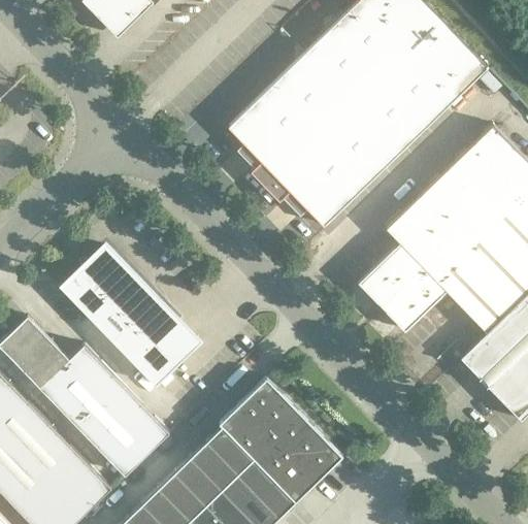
[(149,0),(86,0),(117,31),(147,1),(149,0)]
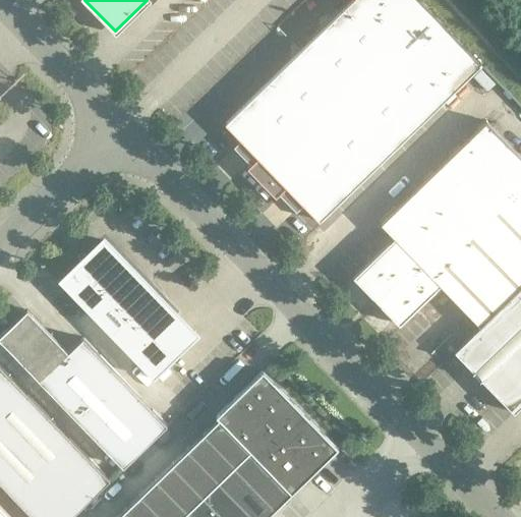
[(355,0),(225,126),(319,224),(480,68),(414,0),(355,0)]
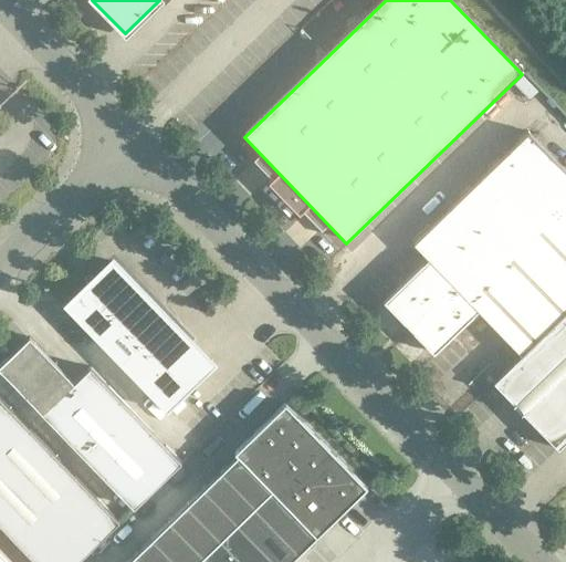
[(152,94),(167,79),(158,71),(143,85),(152,94)]
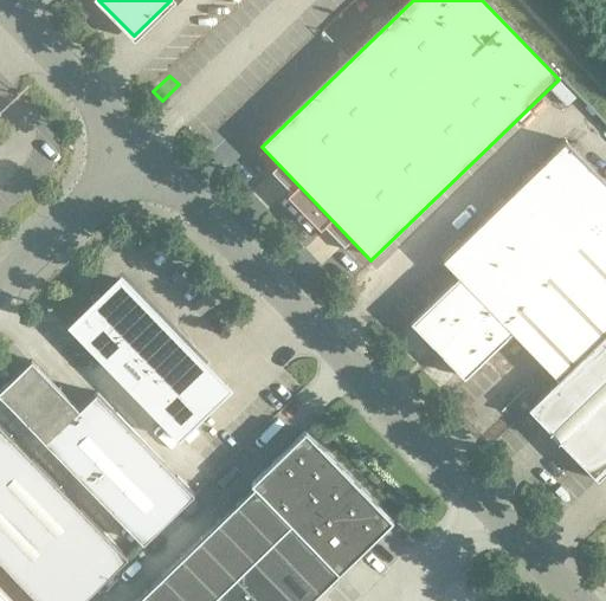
[(558,383),(605,336),(605,187),(565,144),(442,264),(458,280),(411,327),(464,381),(511,335),(558,383)]
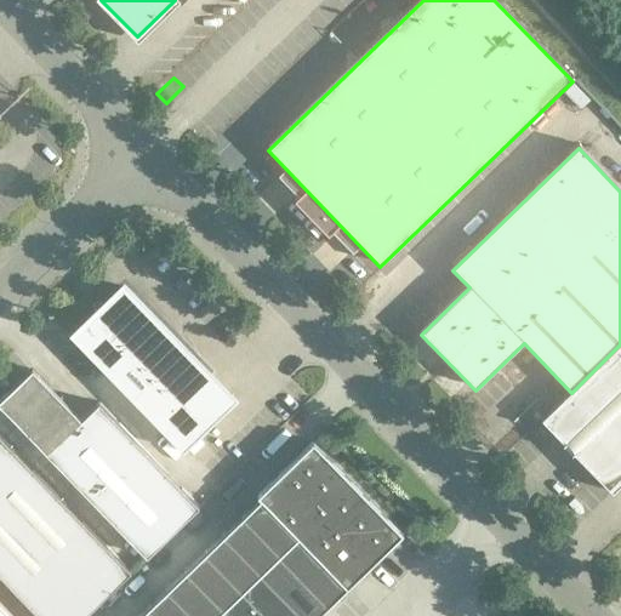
[(123,292),(103,312),(101,308),(93,314),(97,318),(72,342),(180,452),(205,427),(184,406),(210,381),(194,369),(197,366),(181,354),(182,352),(166,341),(167,337),(152,328),(153,323),(137,315),(140,307),(125,303),(125,292),(123,292)]
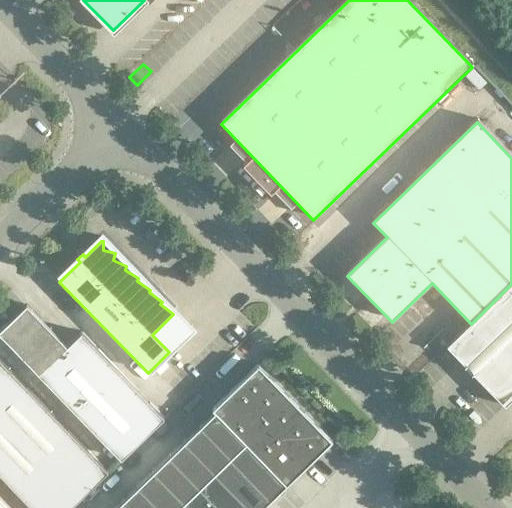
[(511,284),(471,324),(447,347),(446,349),(504,409),(506,407),(503,405),(511,395),(511,284)]
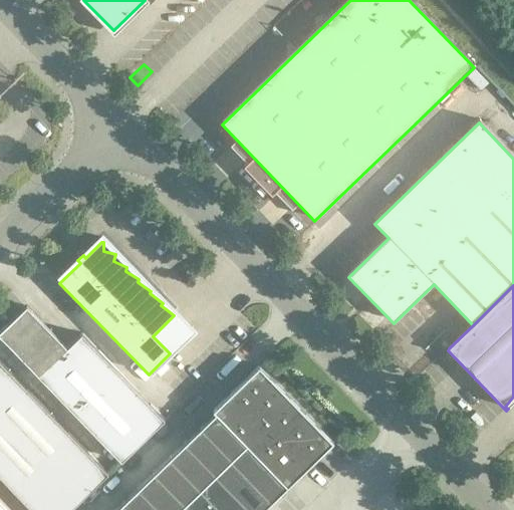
[(0,339),(120,465),(165,423),(81,336),(66,350),(26,309),(0,333),(0,339)]
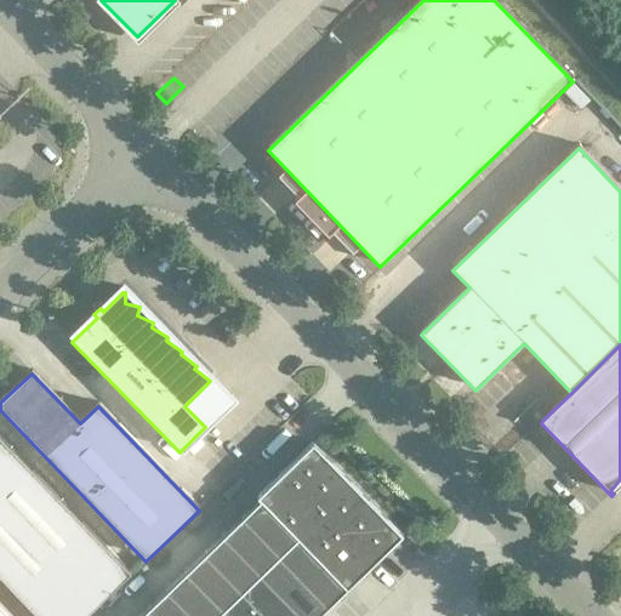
[(0,581),(33,615),(89,615),(131,576),(0,440),(0,581)]
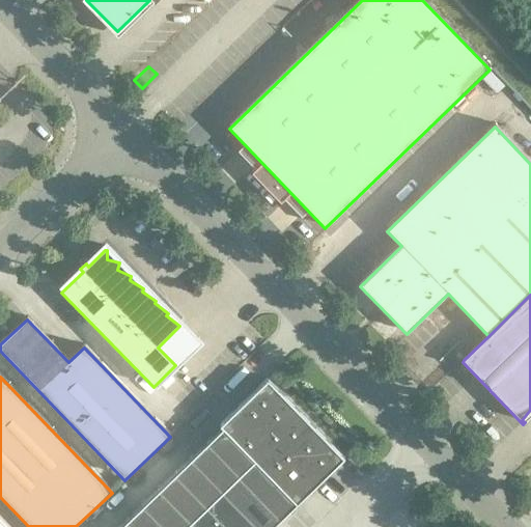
[(220,426),(254,463),(297,506),(343,460),(267,381),(220,426)]
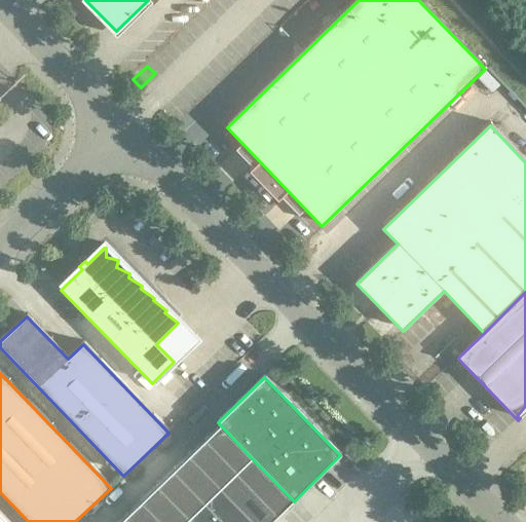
[(236,473),(252,458),(218,422),(217,423),(220,426),(204,441),(236,473)]
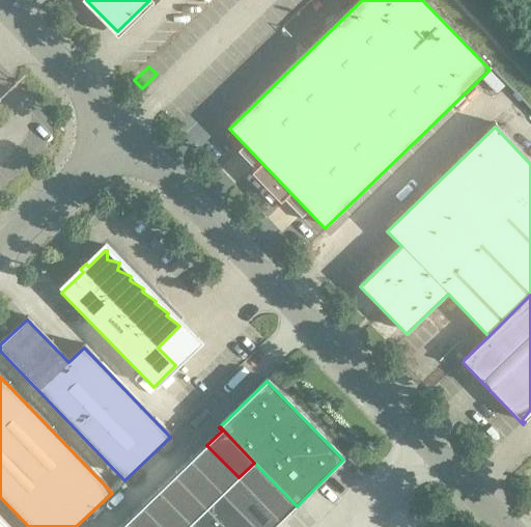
[(222,494),(239,477),(206,445),(191,461),(222,494)]
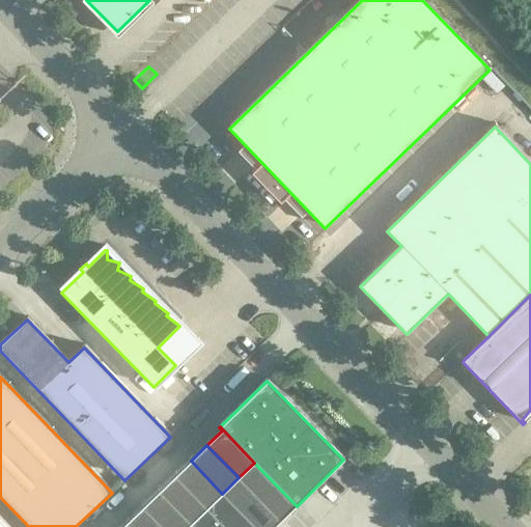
[(174,476),(206,508),(222,494),(191,461),(174,476)]
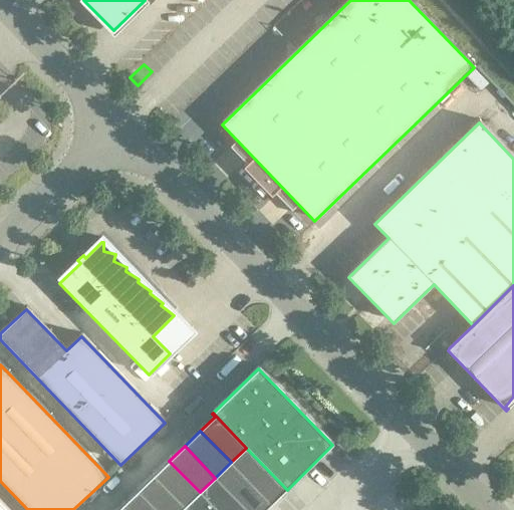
[(215,478),(246,509),(266,509),(287,490),(246,448),(231,462),(215,478)]
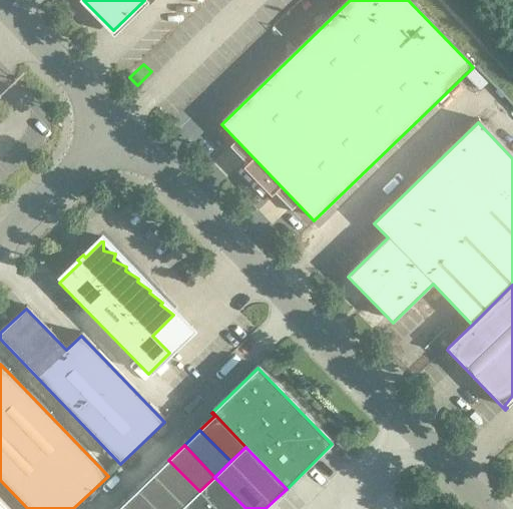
[(153,475),(183,506),(199,491),(168,460),(153,475)]
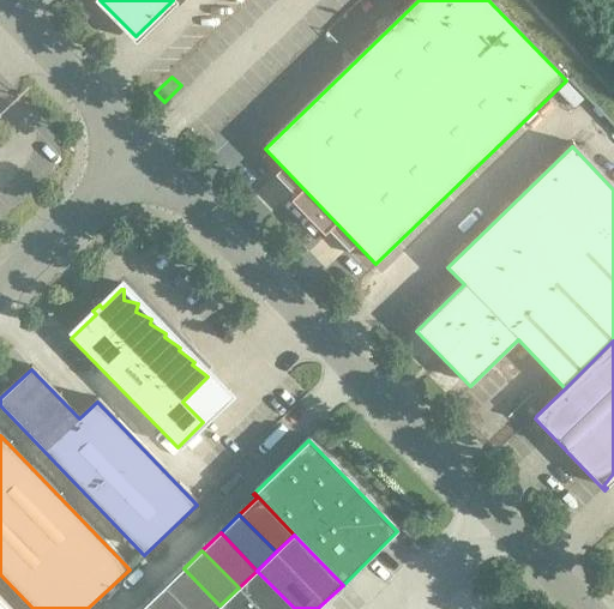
[(217,608),(220,606),(184,568),(164,586),(186,608),(217,608)]
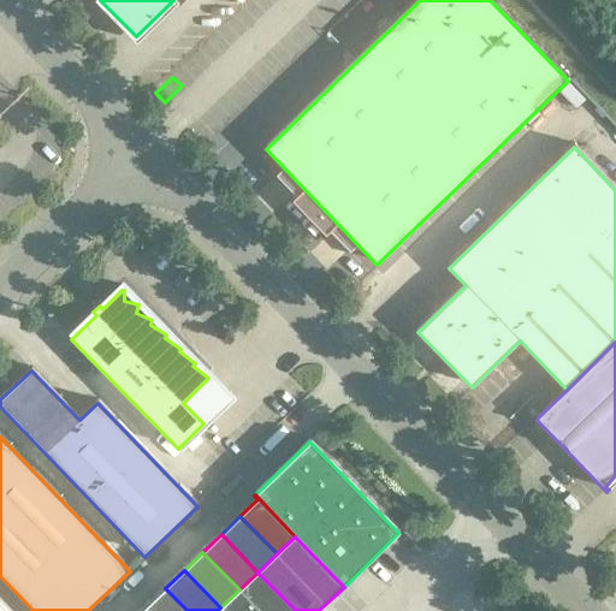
[(295,610),(258,573),(240,589),(220,607),(223,610),(295,610)]
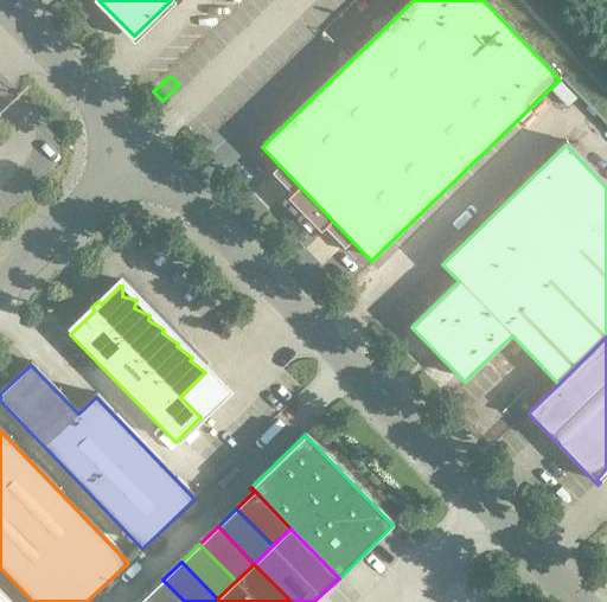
[(145,597),(148,601),(184,601),(163,580),(145,597)]
